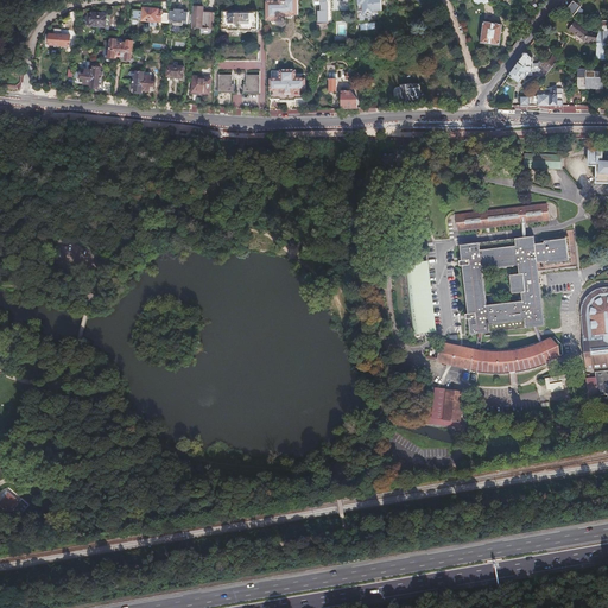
[(328,0),(321,0),(322,11),(320,11),(321,24),(329,24),(328,1),(328,0)]
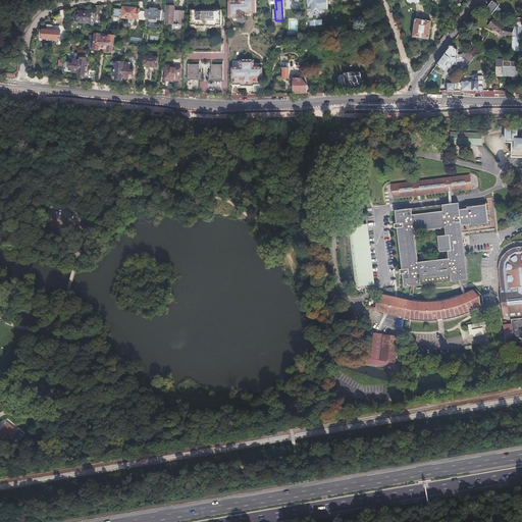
[(307,0),(308,8),(320,7),(320,9),(328,9),(327,0),(307,0)]
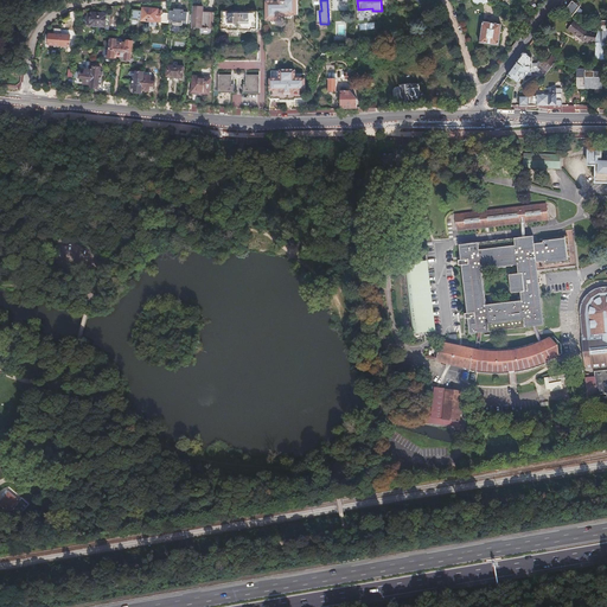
[(573,0),(572,0),(564,10),(573,16),(580,6),(573,0)]
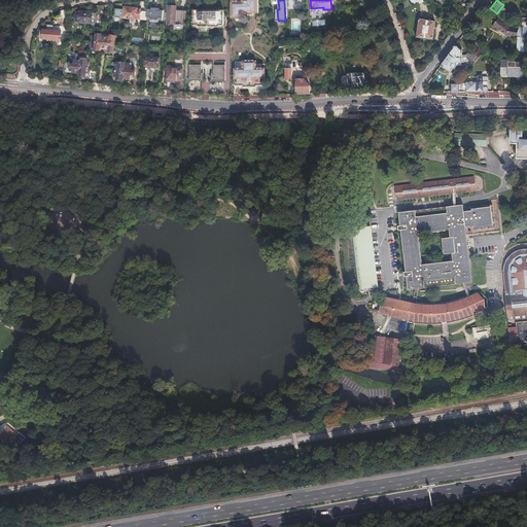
[(176,6),(167,5),(166,25),(173,25),(181,25),(185,25),(186,11),(178,10),(176,10),(176,6)]
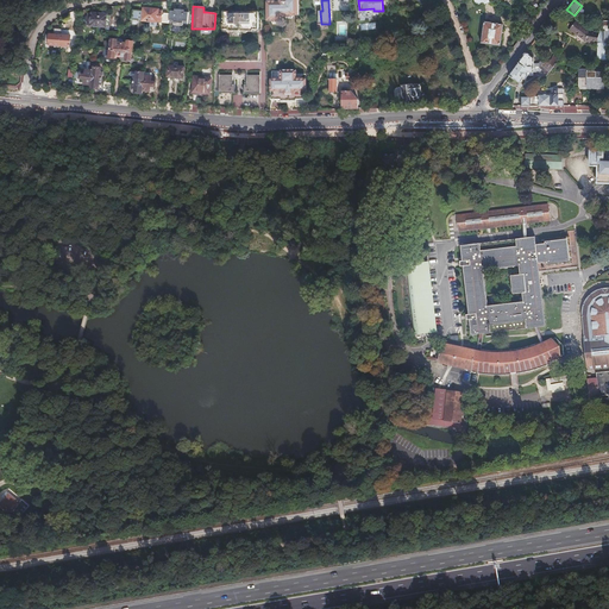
[(139,19),(150,20),(151,10),(142,8),(139,19)]
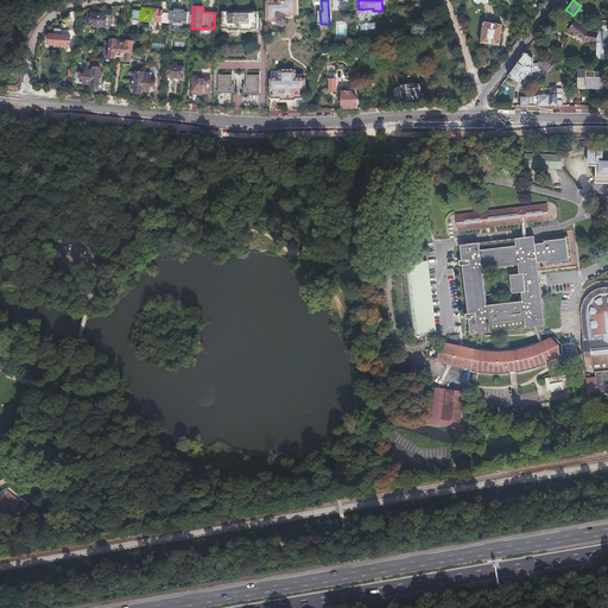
[(223,12),(222,29),(227,30),(227,31),(252,32),(253,30),(258,30),(258,16),(261,16),(261,12),(244,12),(244,8),(238,8),(238,12),(223,12)]
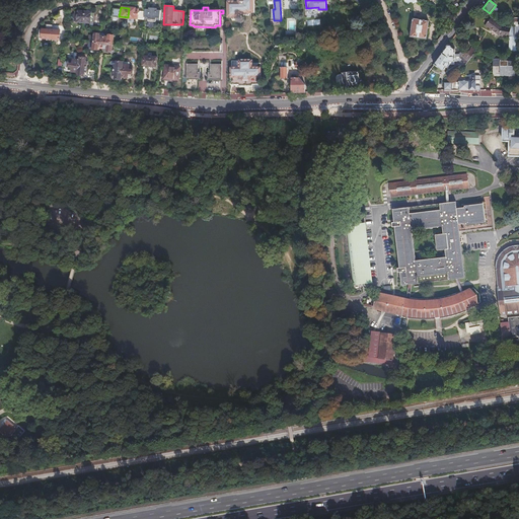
[(129,8),(128,17),(138,18),(139,9),(129,8)]
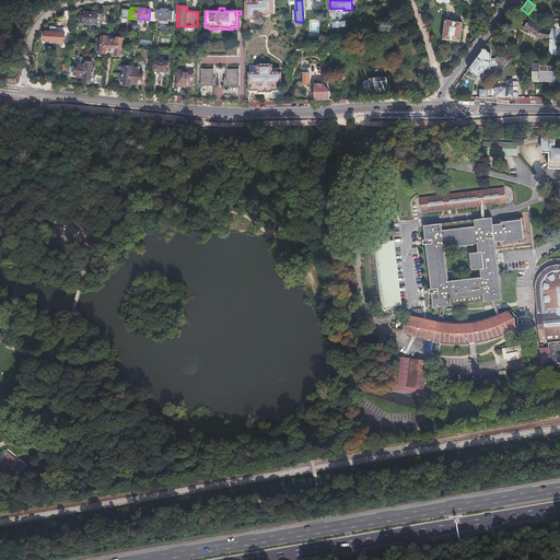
[(155,10),(154,20),(159,20),(159,21),(168,22),(170,21),(173,21),(174,12),(170,12),(170,10),(160,9),(160,11),(155,10)]
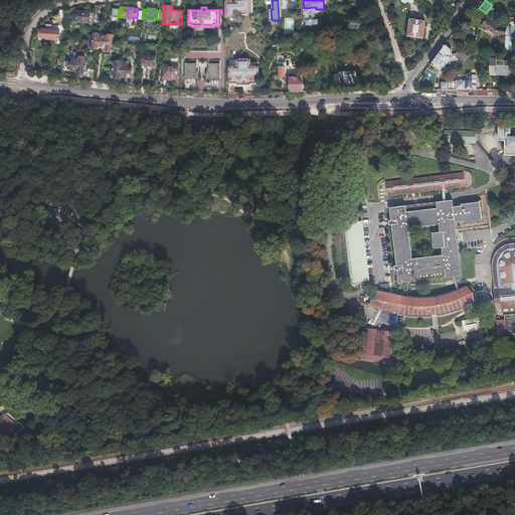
[(83,22),(83,12),(75,11),(73,21),(83,22)]
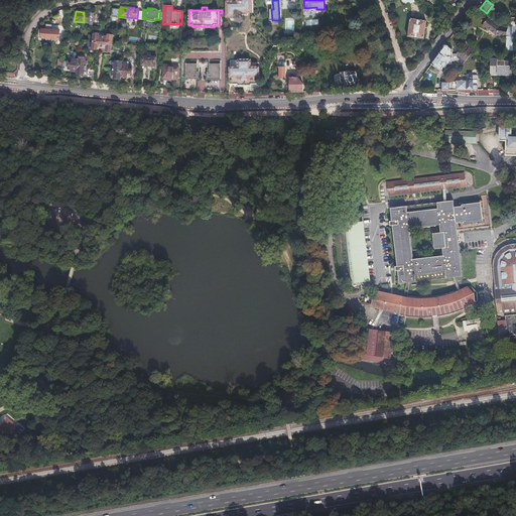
[(94,13),(84,12),(84,22),(93,23),(94,13)]
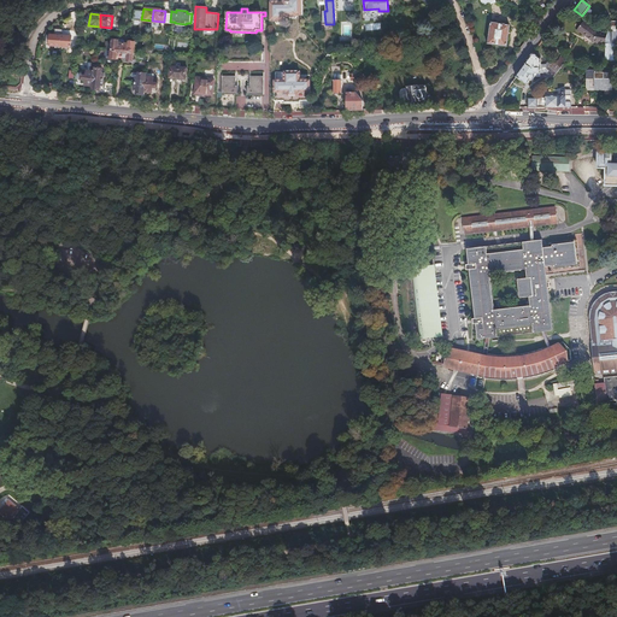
[(492,18),(488,39),(506,42),(511,22),(492,18)]
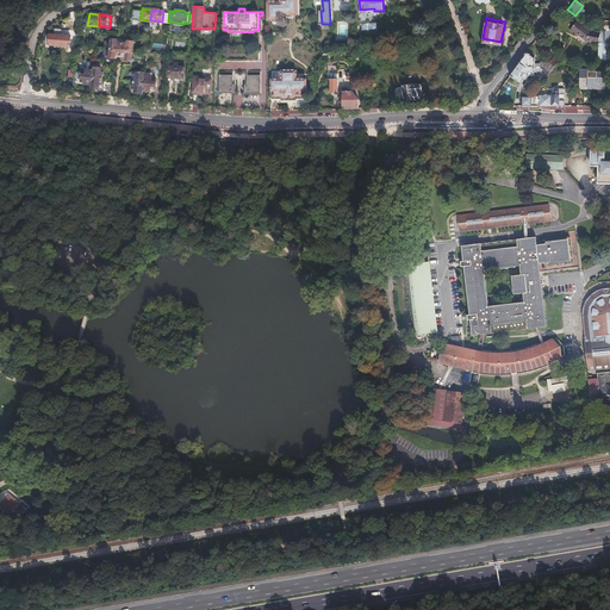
[(577,20),(571,27),(586,39),(598,41),(599,31),(590,30),(577,20)]
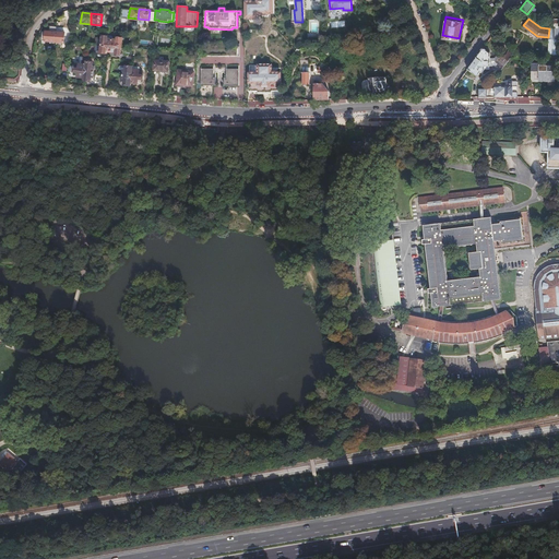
[(57,31),(57,26),(50,26),(50,31),(43,31),(42,39),(56,40),(57,31)]
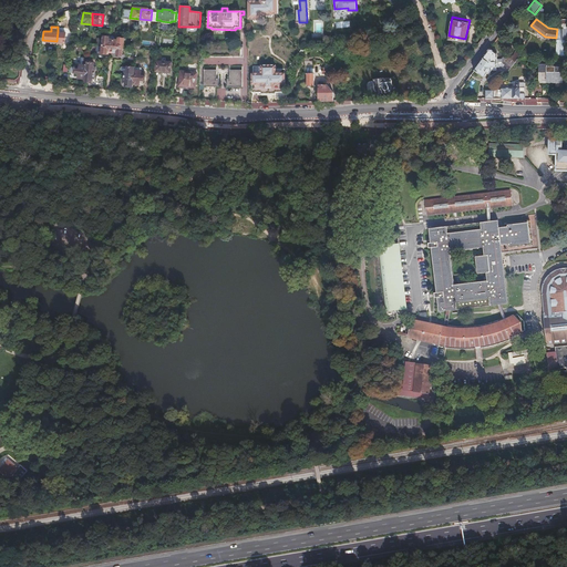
[(280,28),(270,28),(270,44),(280,44),(280,28)]
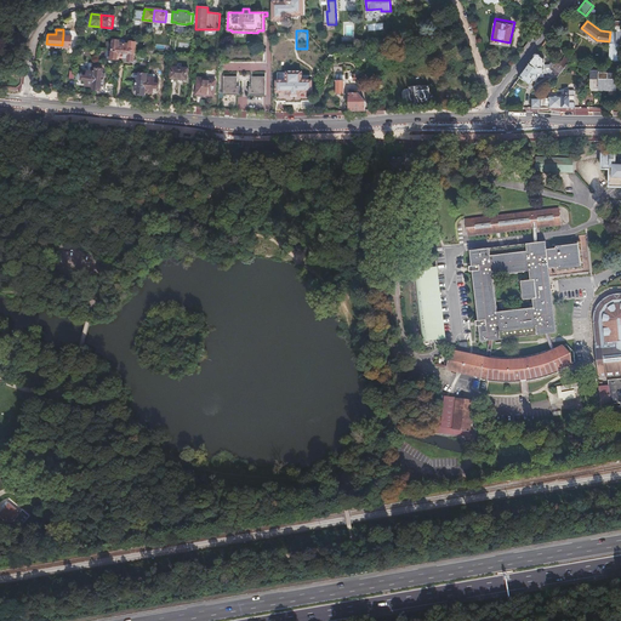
[(73,35),(63,34),(62,45),(62,46),(73,47),(73,35)]
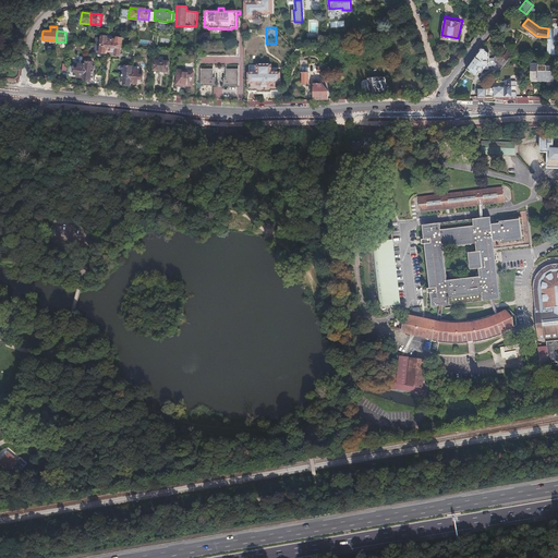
[(101,36),(101,44),(111,45),(111,39),(107,39),(107,37),(101,36)]
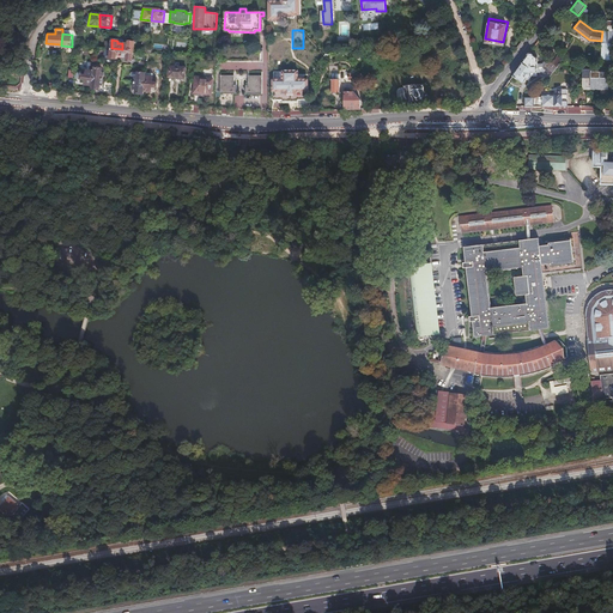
[(122,43),(122,49),(133,50),(134,42),(128,41),(128,44),(122,43)]
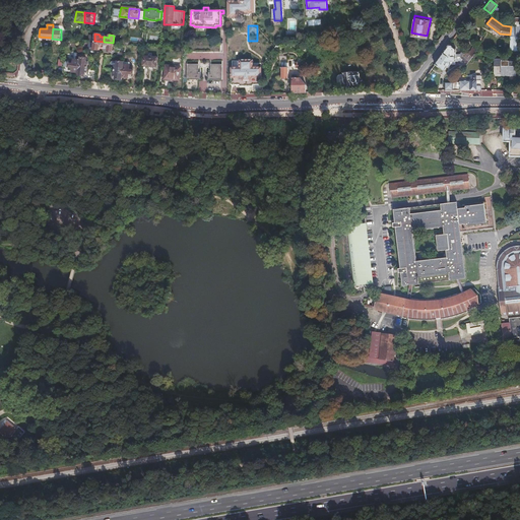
[(519,36),(515,35),(512,35),(510,49),(518,50),(519,36)]
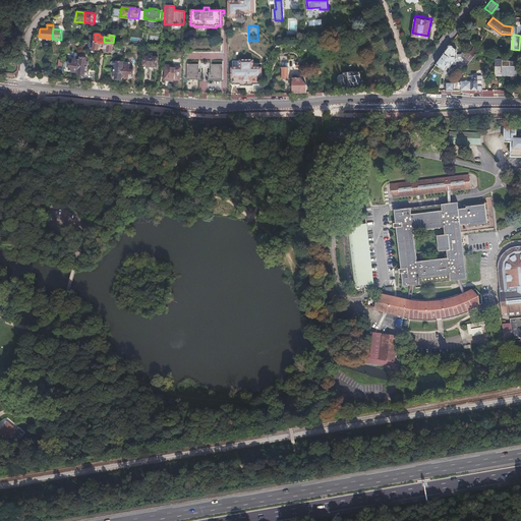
[(104,42),(104,47),(108,48),(108,50),(112,51),(113,43),(104,42)]
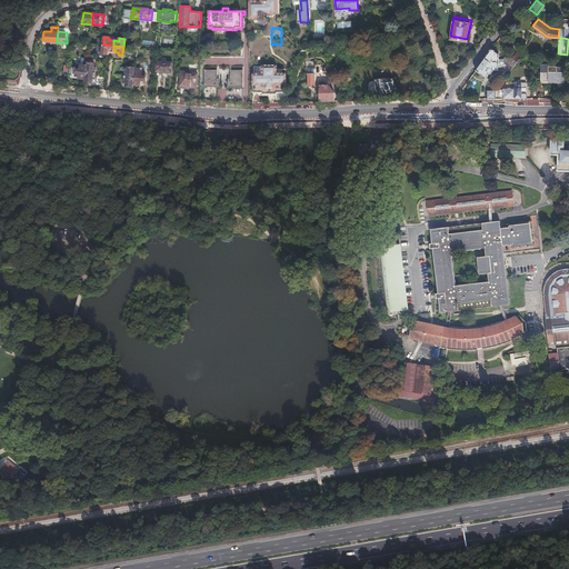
[(498,52),(491,47),(485,57),(490,61),(499,60),(498,52)]
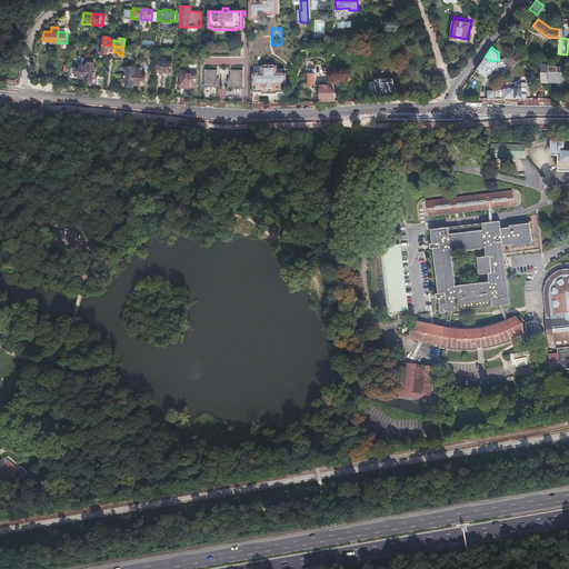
[(513,57),(509,53),(503,60),(507,63),(513,57)]
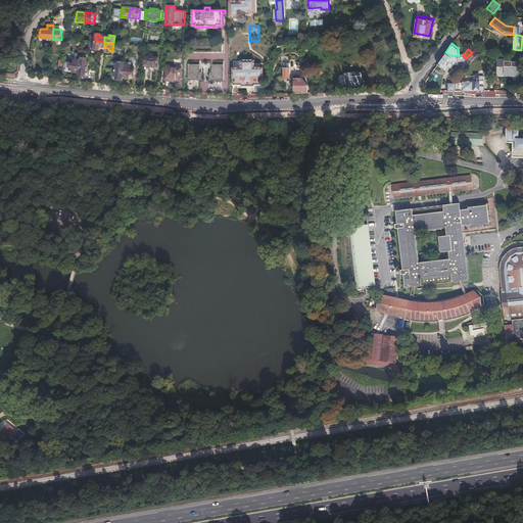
[(459,60),(459,55),(450,56),(445,52),(436,63),(441,66),(442,66),(444,67),(450,65),(452,66),(454,65),(455,61),(459,60)]
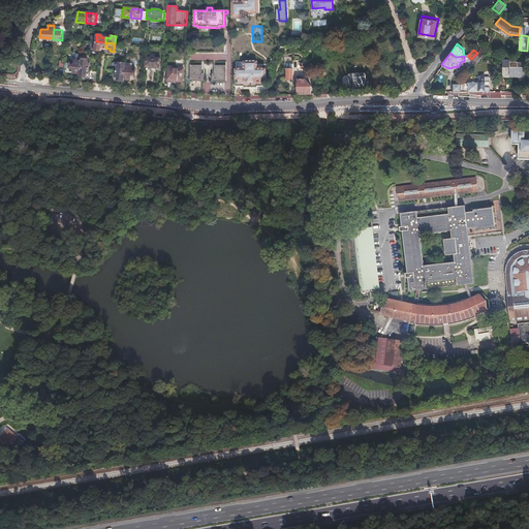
[(480,55),(477,53),(471,59),(475,62),(480,55)]
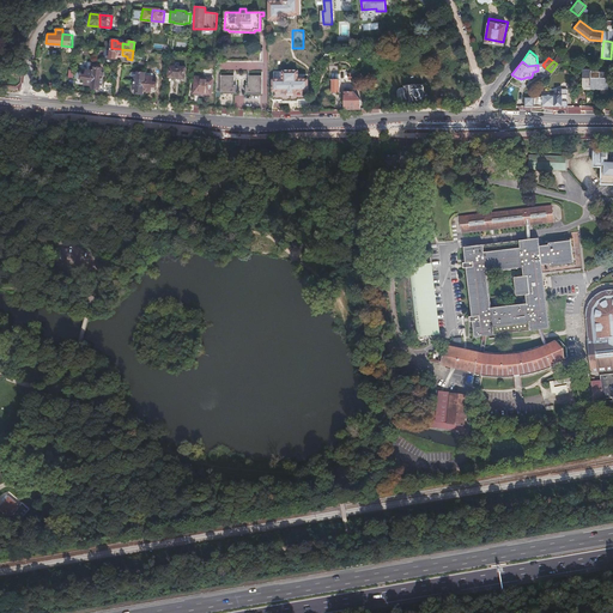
[(95,67),(96,64),(86,62),(85,76),(79,76),(79,80),(85,82),(84,86),(93,87),(93,78),(95,67)]
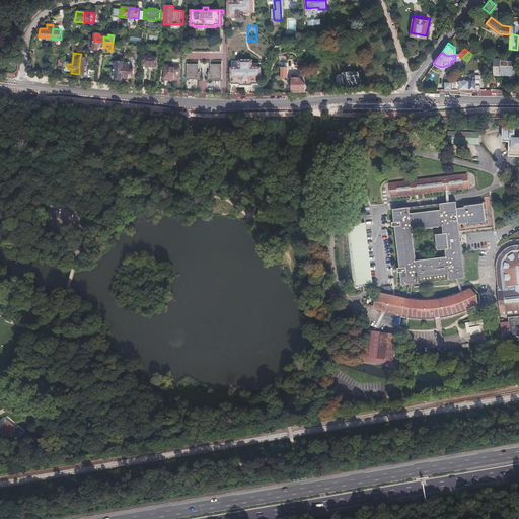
[(86,57),(80,57),(79,66),(89,67),(90,62),(86,62),(86,57)]
